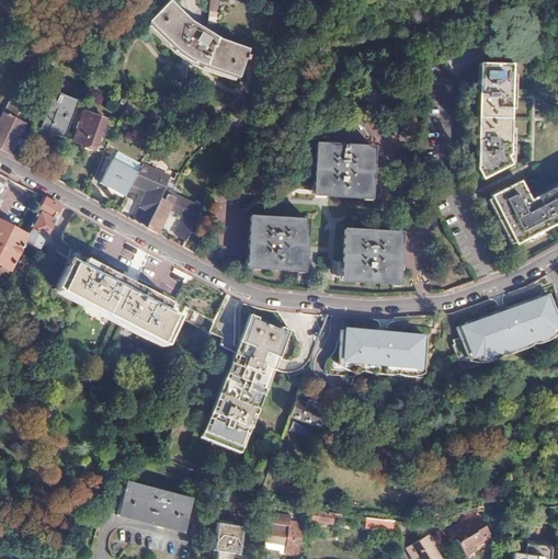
[(168,0),(149,19),(162,33),(180,47),(185,50),(215,68),(223,70),(240,76),(250,47),(221,37),(207,27),(193,19),(172,0),(168,0)]
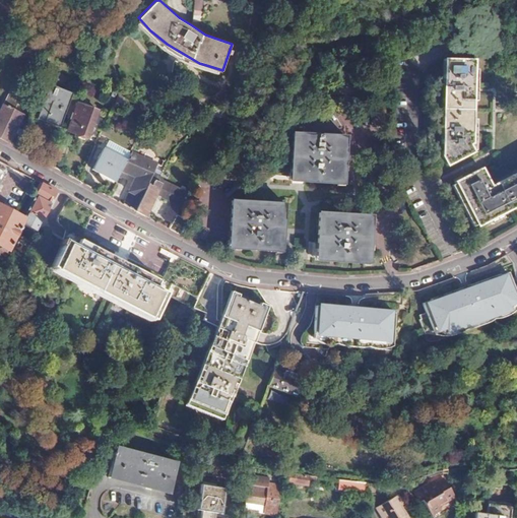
[(491,62),(461,57),(444,153),(450,165),(477,151),(474,145),(476,144),(491,62)]
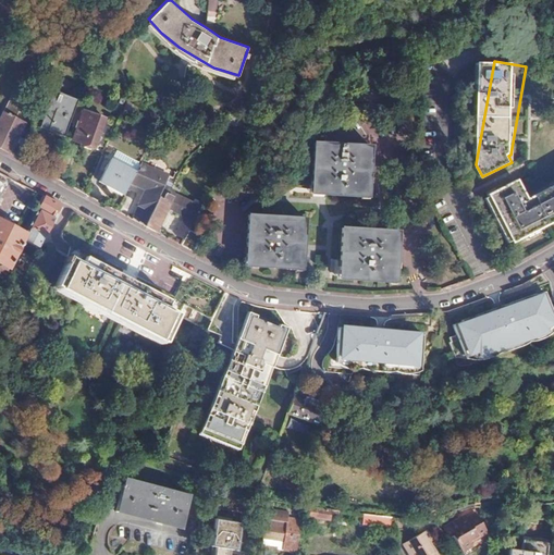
[(81,98),(56,88),(42,125),(66,135),(81,98)]
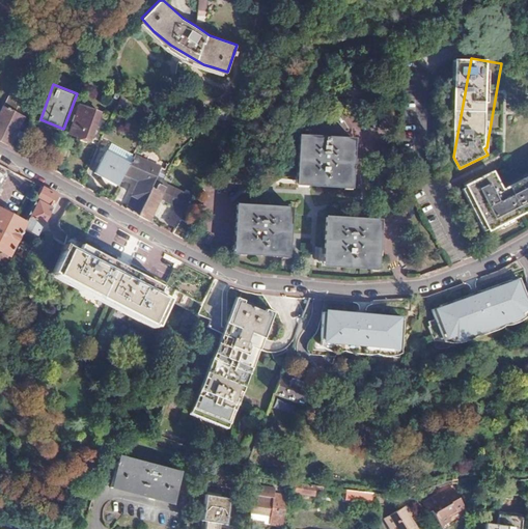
[(103,111),(83,103),(72,131),(92,139),(103,111)]
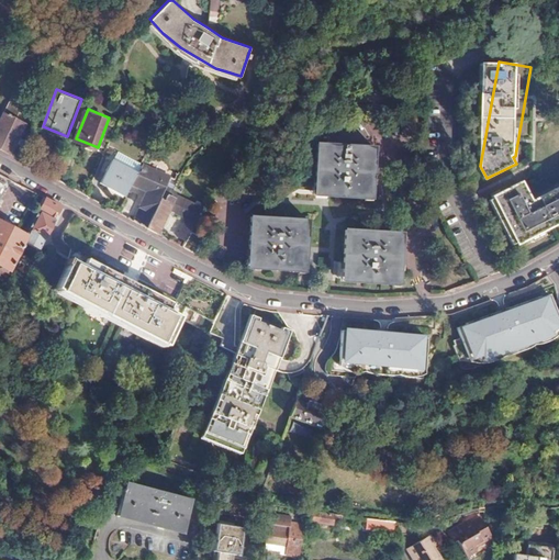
[(26,122),(6,111),(0,121),(0,145),(11,153),(26,122)]
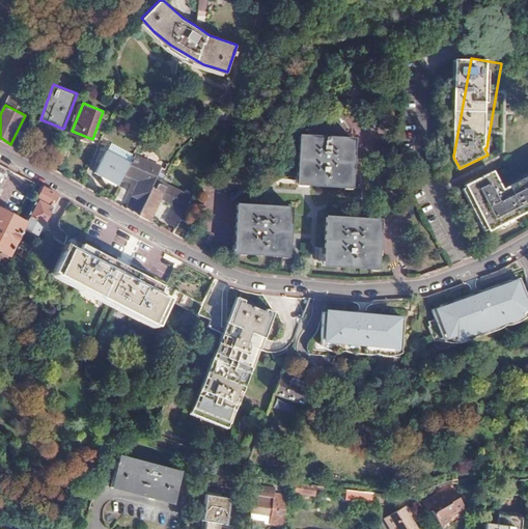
[(356,137),(301,134),(299,184),(353,187),(356,137)]
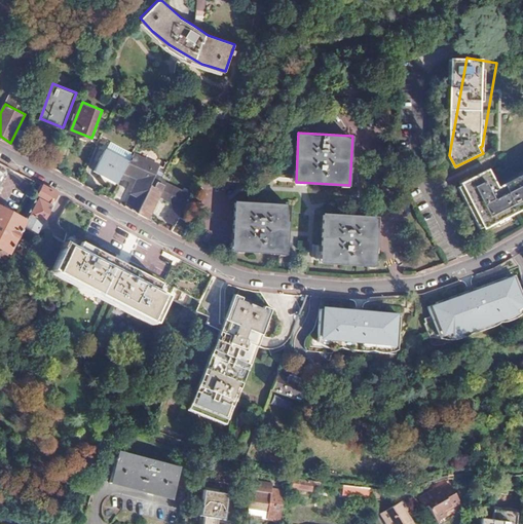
[(112,140),(107,149),(129,161),(129,159),(133,153),(134,152),(112,140)]
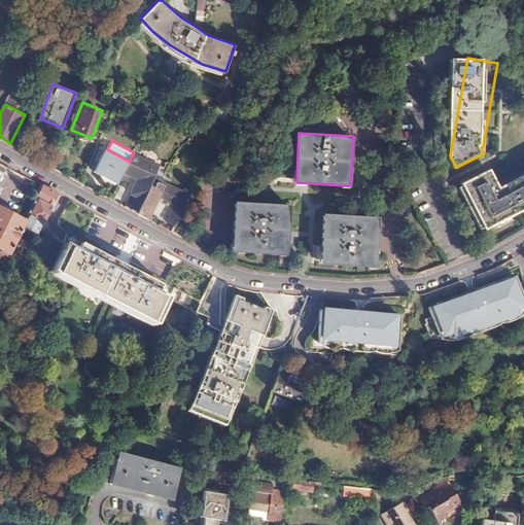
[(130,162),(106,148),(95,169),(103,173),(104,171),(120,179),(130,162)]
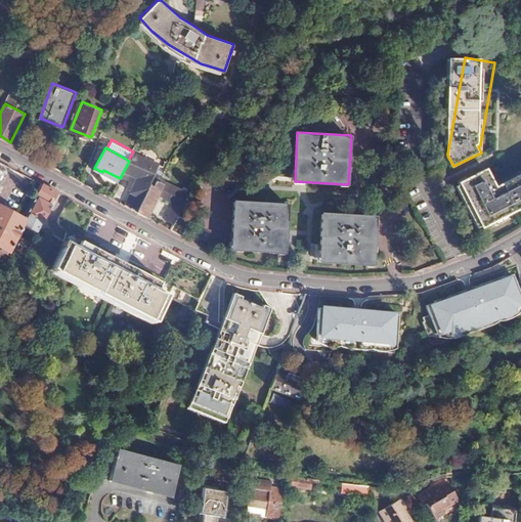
[(142,181),(138,179),(126,204),(138,211),(152,183),(157,174),(147,169),(142,181)]
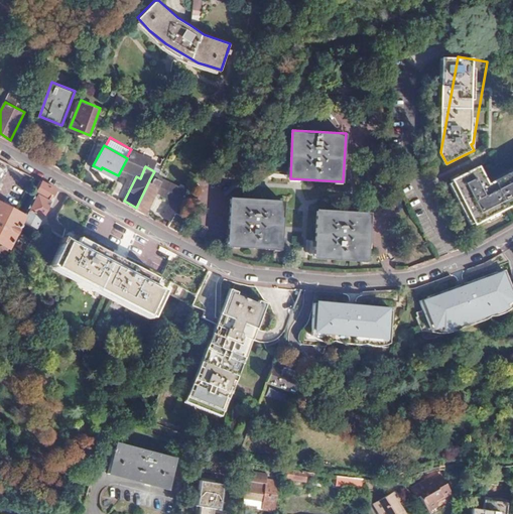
[(512,171),(489,182),(481,166),(454,178),(475,224),(512,205),(512,171)]
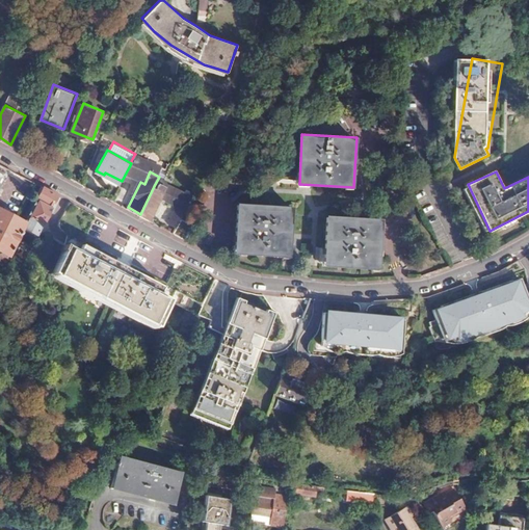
[(157,188),(154,186),(140,214),(151,219),(156,209),(162,212),(168,199),(162,195),(167,186),(160,183),(157,188)]
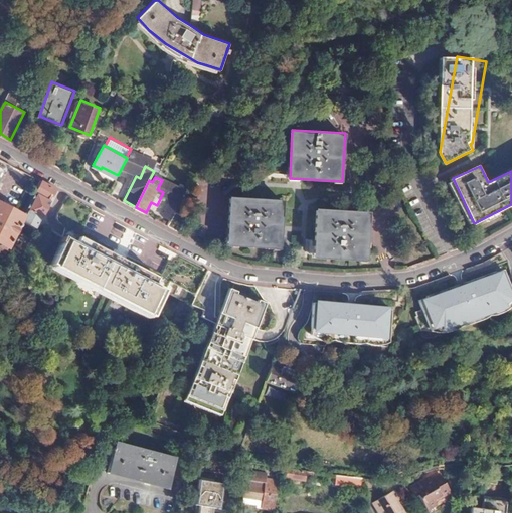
[(36,189),(37,190),(25,214),(26,214),(23,219),(37,225),(39,221),(57,187),(41,179),(36,189)]
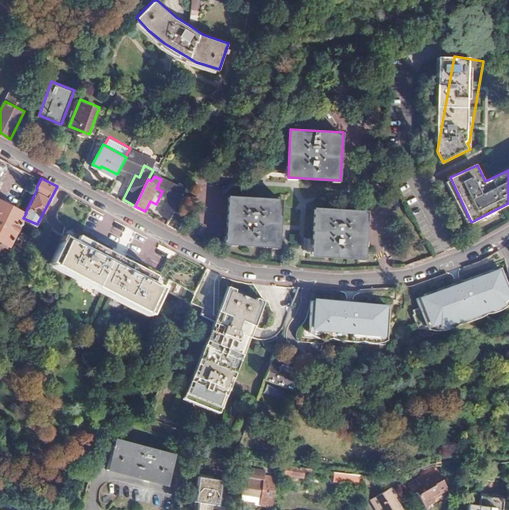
[(183,197),(174,192),(163,213),(171,218),(176,209),(183,197)]
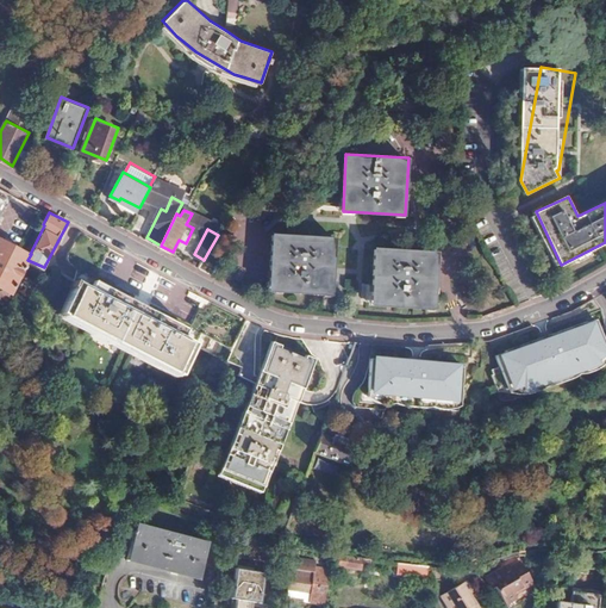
[(337,236),(275,233),(272,290),(333,293),(337,236)]
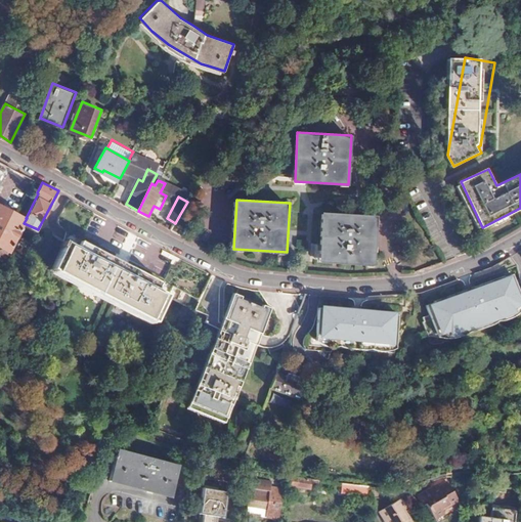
[(26,218),(0,204),(0,257),(4,259),(8,251),(24,223),(27,218),(26,218)]
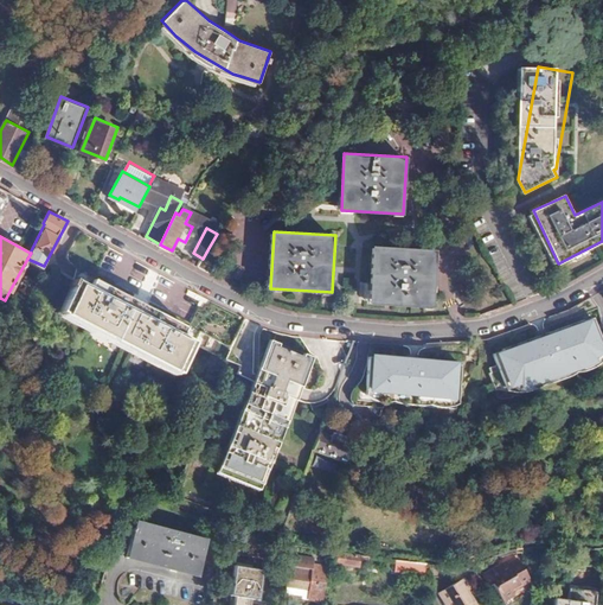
[(436,249),(376,244),(372,301),(432,306),(436,249)]
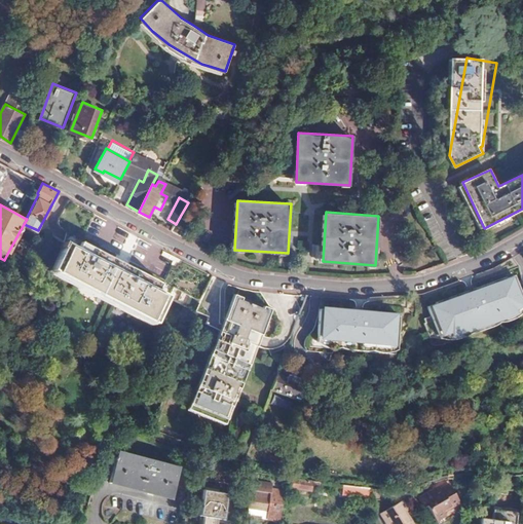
[(193,221),(181,215),(176,224),(173,230),(184,235),(193,221)]
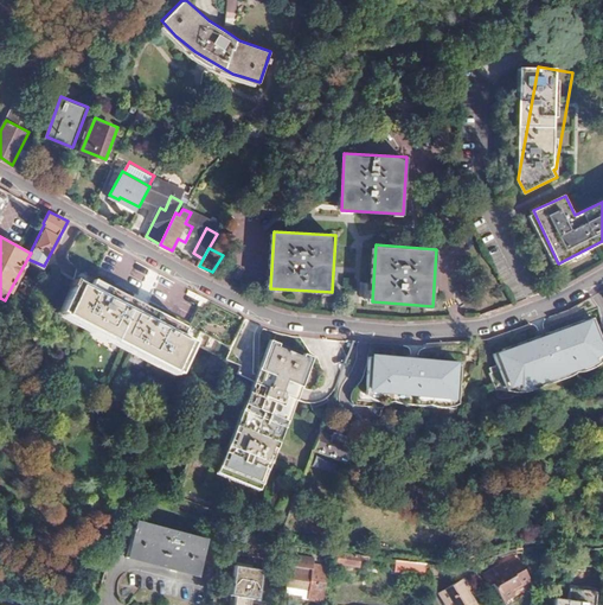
[(77,279),(62,310),(180,373),(197,342),(184,333),(187,325),(96,278),(91,286),(77,279)]
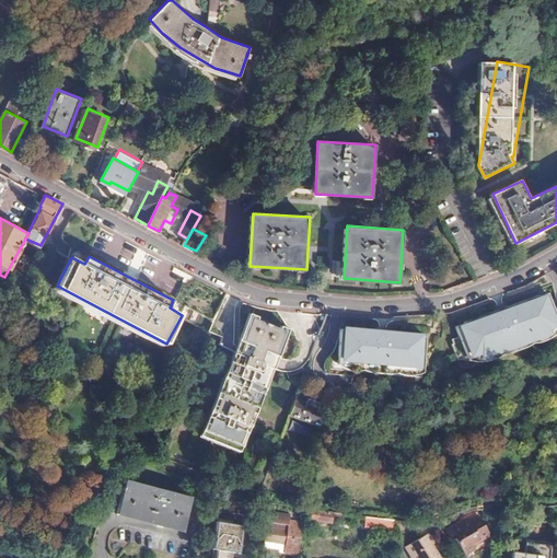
[(478,316),(462,323),(473,351),(482,348),(483,350),(490,348),(489,346),(496,344),(497,347),(505,345),(505,343),(521,336),(522,338),(530,335),(528,330),(534,328),(535,330),(543,327),(542,325),(550,322),(540,293),(523,299),(525,304),(520,306),(518,301),(483,314),(485,320),(479,322),(478,316)]
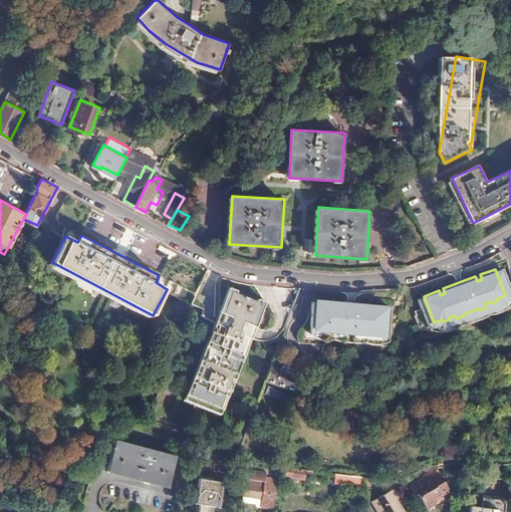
[(172,279),(167,289),(193,302),(194,299),(193,298),(197,292),(172,279)]
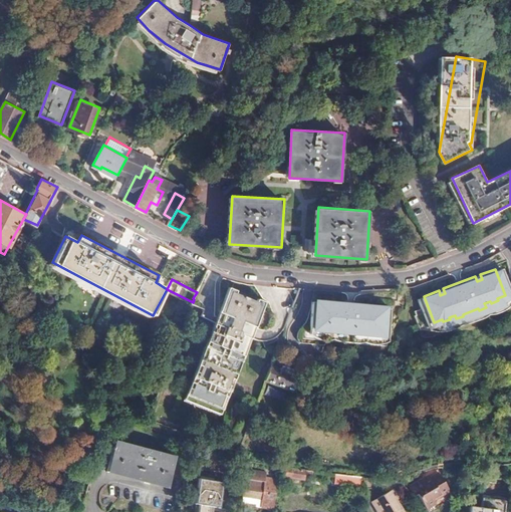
[(262,302),(233,290),(189,398),(218,410),(262,302)]
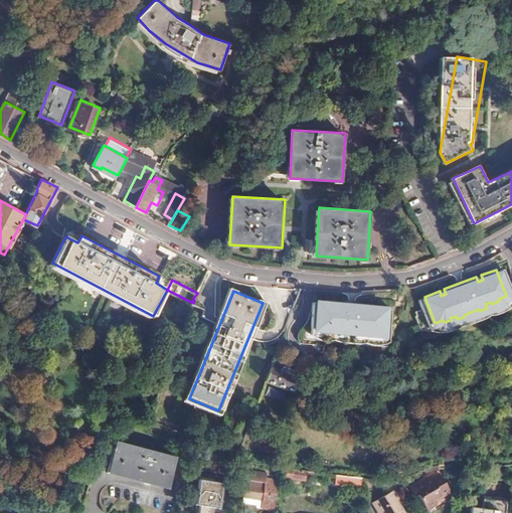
[(398,337),(401,309),(392,309),(392,308),(384,307),(384,309),(379,309),(379,306),(334,303),(334,305),(329,304),(329,302),(321,302),(321,303),(312,302),(312,312),(305,312),(305,316),(303,316),(301,331),(319,333),(318,338),(331,339),(331,340),(346,341),(346,340),(356,341),(357,337),(390,339),(390,336),(398,337)]
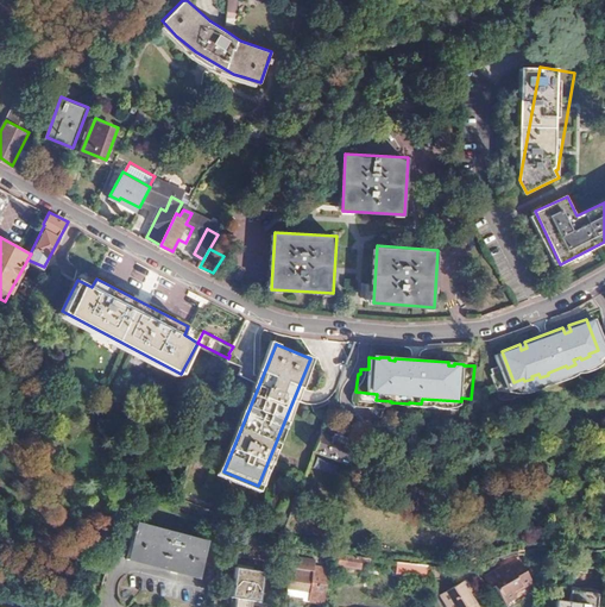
[(333,436),(323,432),(317,450),(354,463),(360,446),(348,442),(351,437),(338,432),(336,436),(333,435),(333,436)]
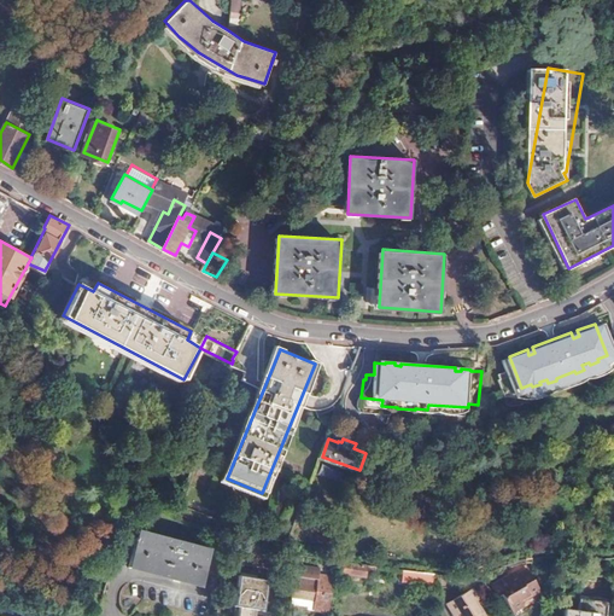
[(139,529),(133,552),(129,565),(200,585),(204,571),(210,548),(139,529)]
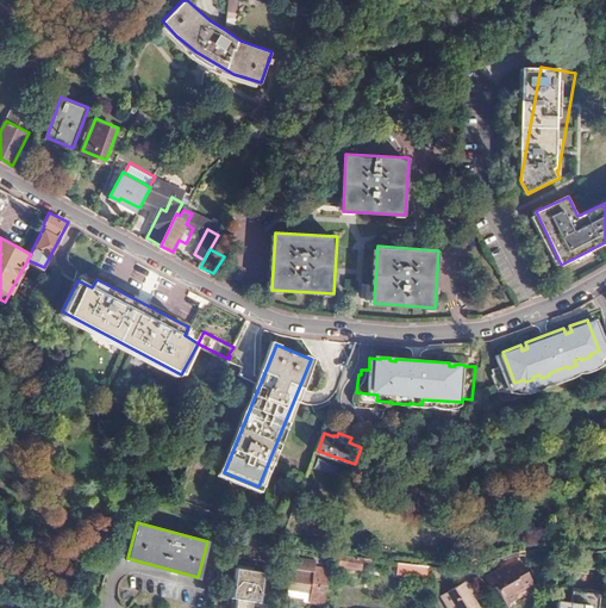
[(526,548),(516,550),(498,556),(501,562),(519,554),(526,554),(526,548)]
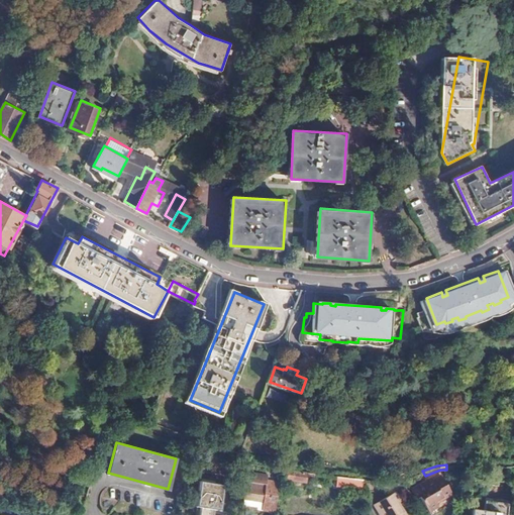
[(309,471),(288,468),(287,479),(308,482),(308,481),(309,471)]
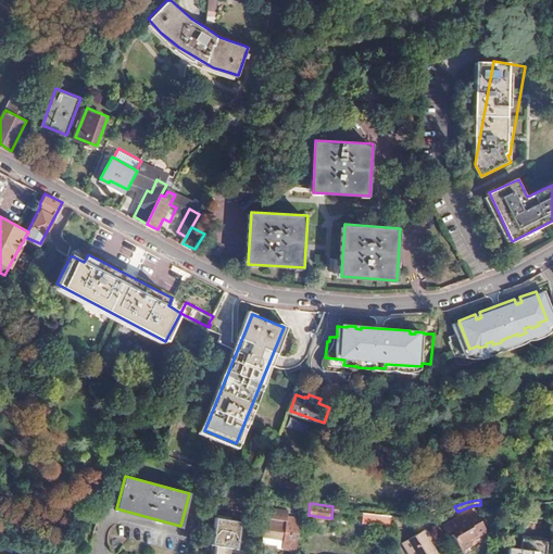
[(275,511),(267,508),(264,532),(285,537),(284,546),(296,549),(301,516),(289,514),(288,518),(275,514),(275,511)]
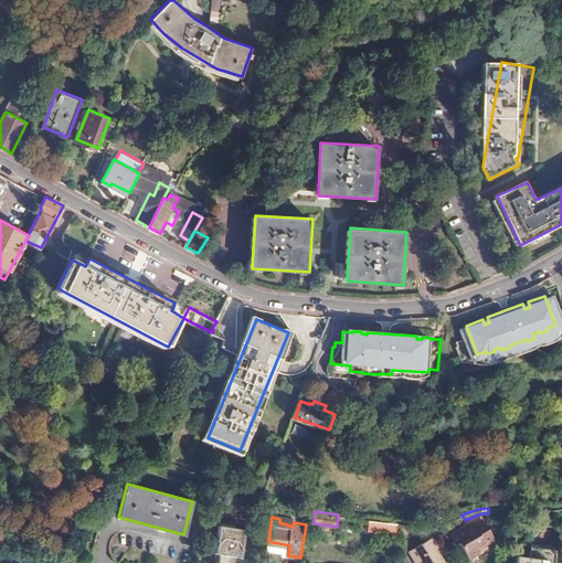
[(401,521),(371,518),(371,529),(389,530),(388,533),(400,534),(400,527),(401,521)]
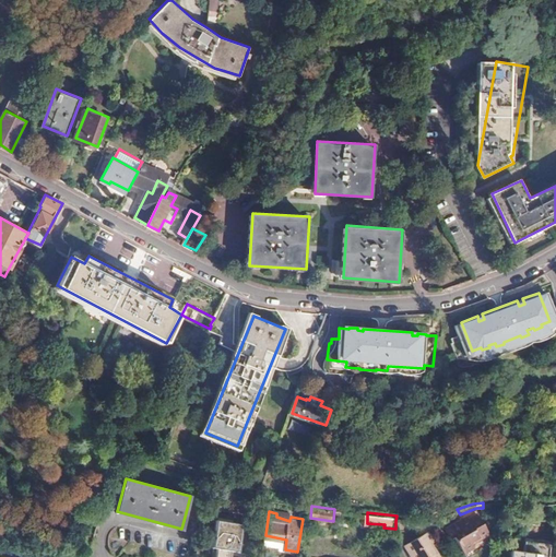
[(454,535),(461,545),(451,550),(453,556),(468,556),(466,554),(469,554),(466,549),(474,544),(471,538),(488,529),(477,512),(469,517),(466,513),(446,526),(452,536),(454,535)]
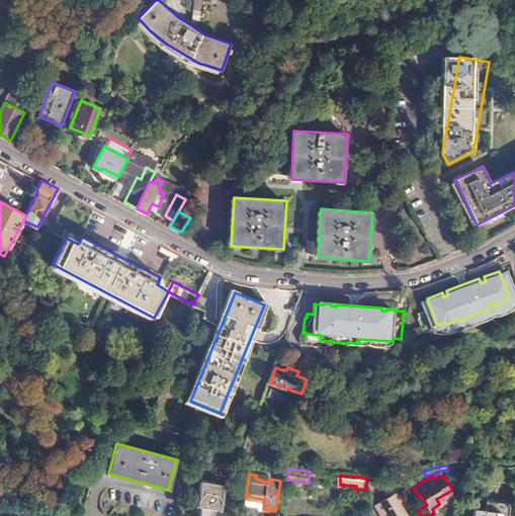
[(198,505),(200,505),(198,515),(216,515),(218,508),(223,508),(226,483),(202,480),(198,505)]
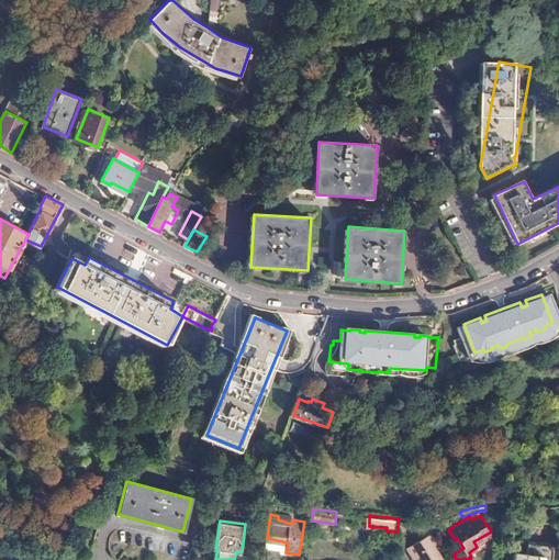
[(433,533),(409,548),(415,559),(440,559),(433,546),(438,544),(433,533)]
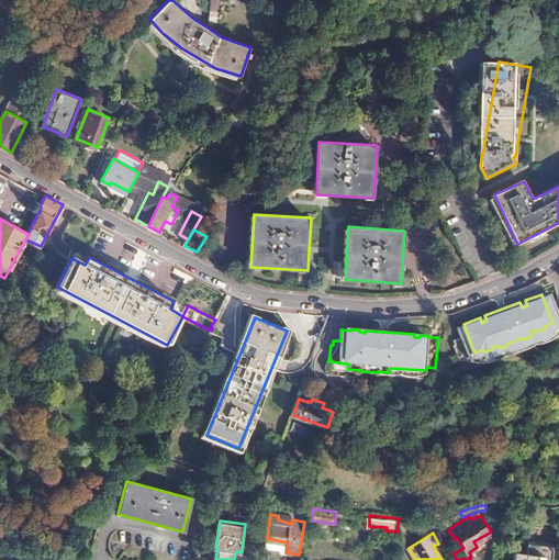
[(514,559),(552,559),(555,545),(529,541),(528,552),(515,551),(514,559)]
